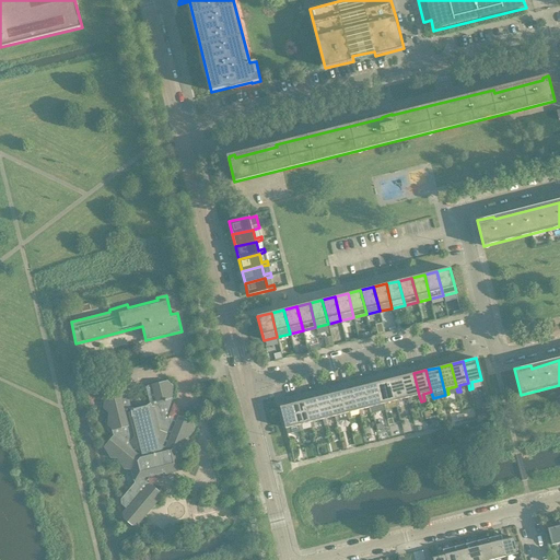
[(419,395),(413,373),(401,376),(407,398),(409,404),(412,404),(411,397),(419,395)]
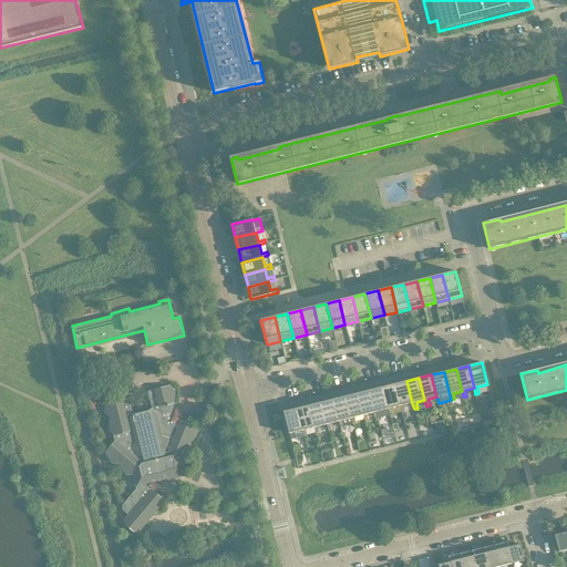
[(412,403),(406,381),(394,384),(400,406),(402,412),(405,411),(403,405),(412,403)]
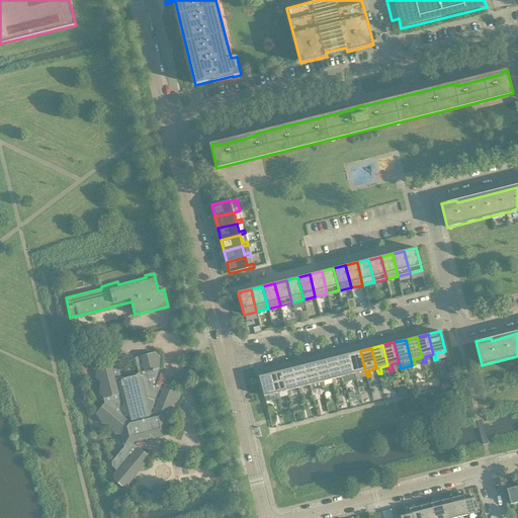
[(365,371),(360,351),(349,354),(354,373),(356,379),(359,378),(357,373),(365,371)]
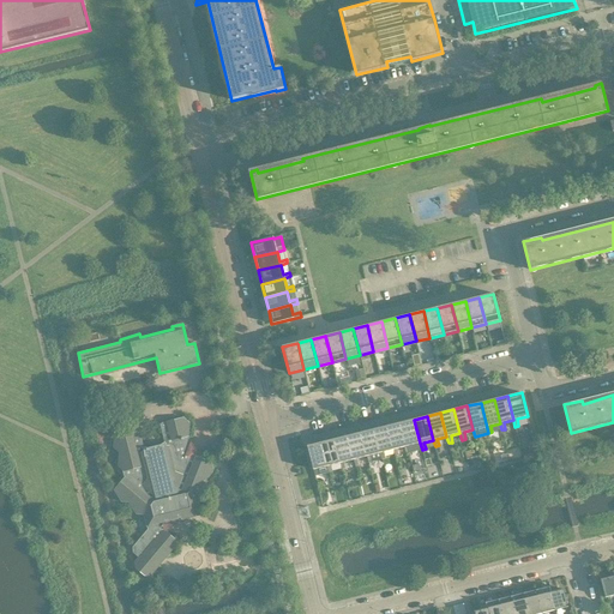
[(149,449),(144,449),(139,429),(137,428),(115,434),(114,447),(120,452),(119,467),(122,469),(125,479),(114,491),(121,503),(128,503),(137,515),(144,515),(148,530),(133,548),(133,553),(139,558),(136,563),(136,569),(145,576),(151,576),(158,566),(158,561),(162,555),(168,555),(175,546),(175,541),(166,533),(162,523),(184,517),(184,516),(186,515),(187,518),(202,515),(197,499),(206,488),(204,481),(214,470),(211,463),(196,456),(190,457),(185,456),(186,452),(182,441),(188,439),(190,423),(182,419),(162,423),(160,426),(164,443),(161,445),(149,449)]
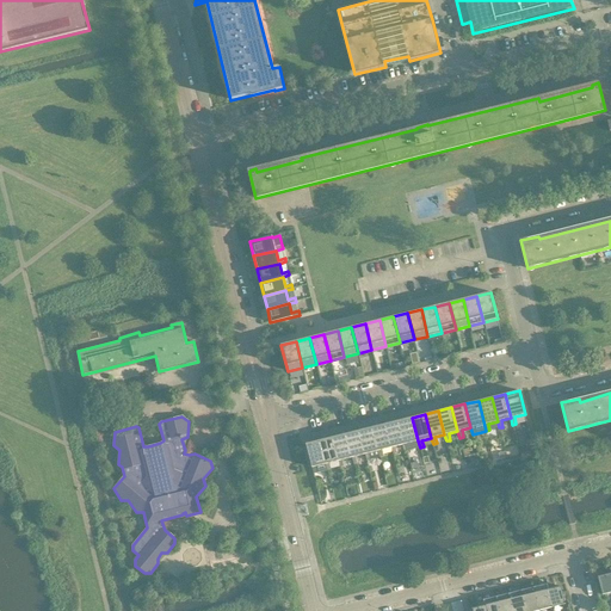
[(418,440),(412,418),(399,420),(405,444),(406,451),(411,450),(408,443),(418,440)]
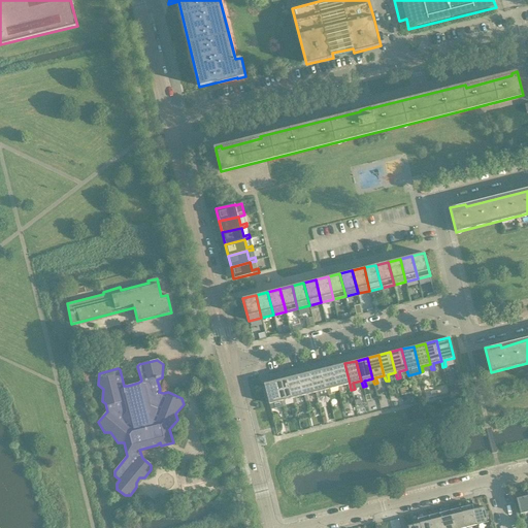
[(350,384),(344,363),(333,366),(338,387),(339,393),(342,392),(341,386),(350,384)]
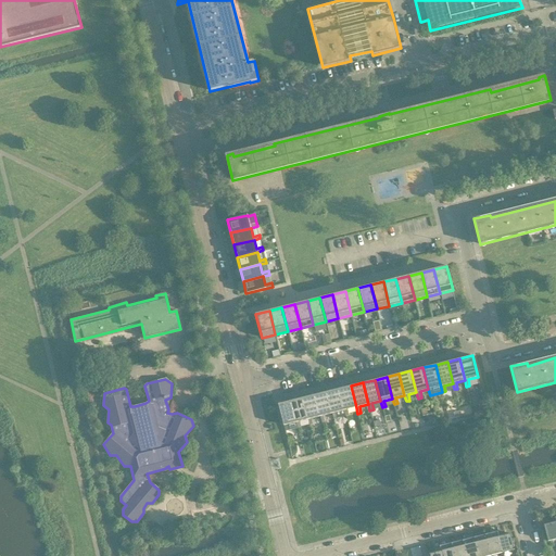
[(356,407),(351,386),(339,389),(344,411),(345,416),(349,416),(348,409),(356,407)]
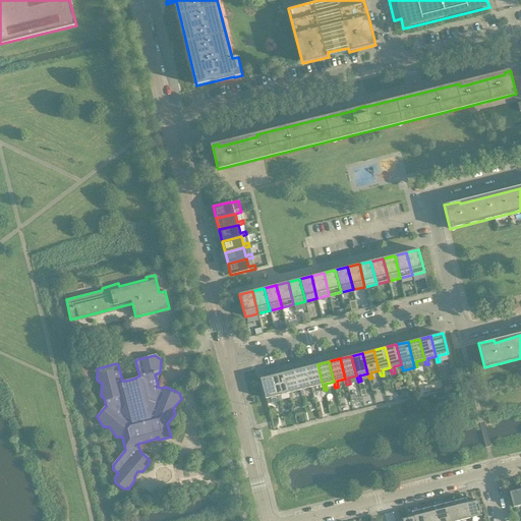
[(323,385),(317,364),(306,367),(311,387),(312,393),(315,392),(314,387),(323,385)]
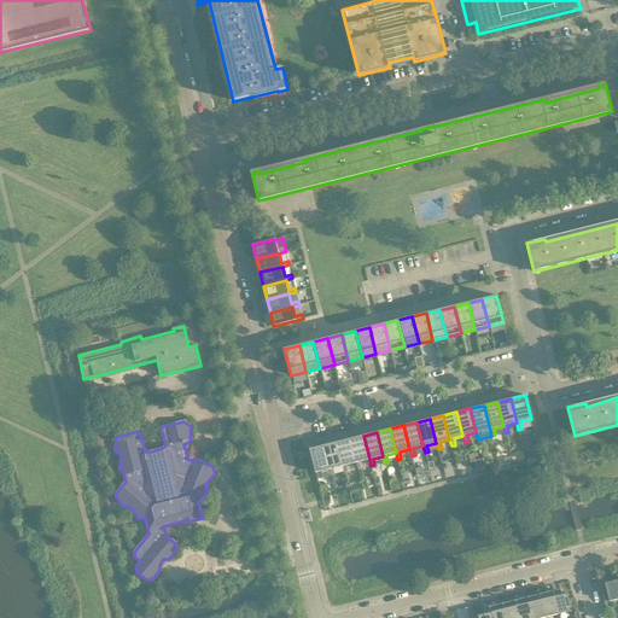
[(369,459),(363,436),(350,439),(356,462),(357,470),(361,468),(360,461),(369,459)]
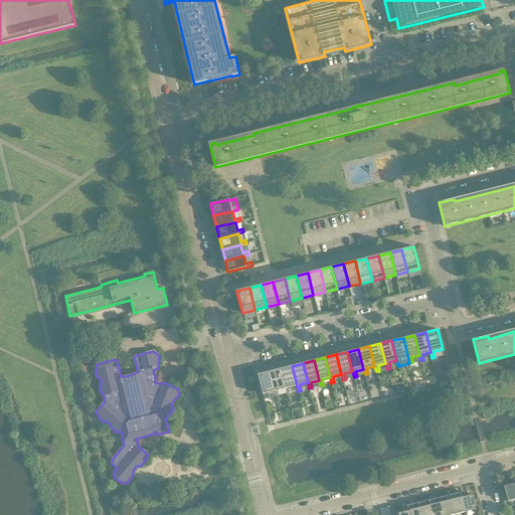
[(297,385),(292,366),(281,368),(286,388),(287,394),(290,393),(289,387),(297,385)]
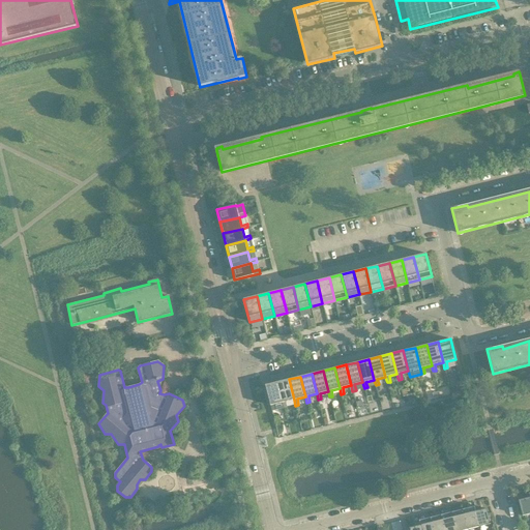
[(294,400),(289,379),(277,382),(283,403),(284,409),(287,408),(286,402),(294,400)]
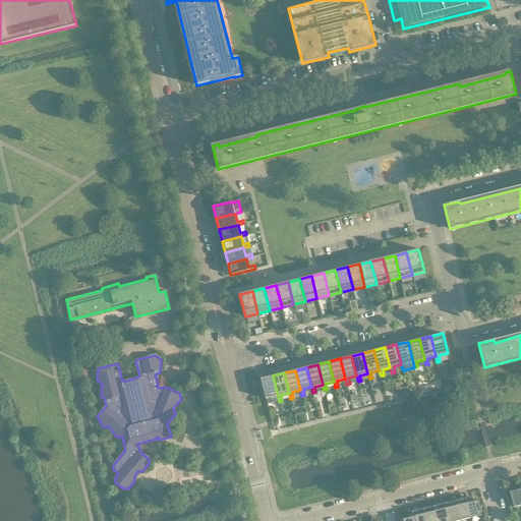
[(278,396),(273,375),(261,379),(268,404),(271,403),(270,398),(278,396)]
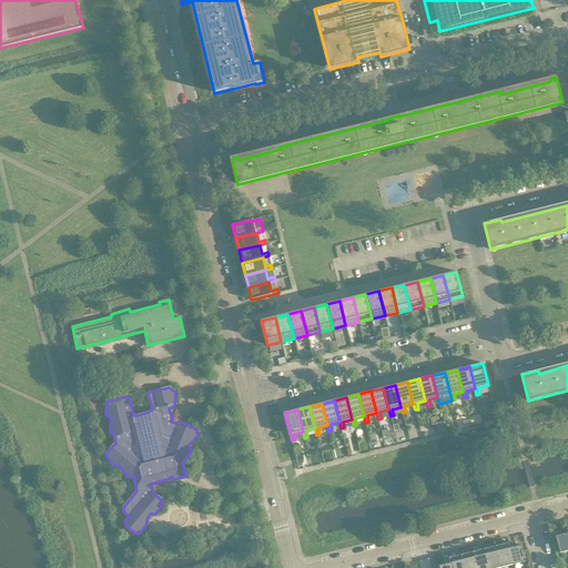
[(560,553),(567,550),(567,533),(567,534),(556,537),(560,553)]
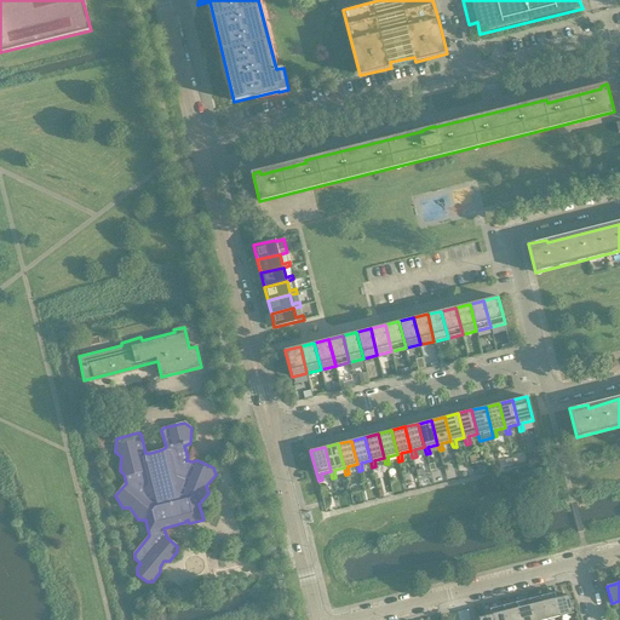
[(555,592),(541,596),(547,619),(561,616),(556,598),(557,598),(555,592)]
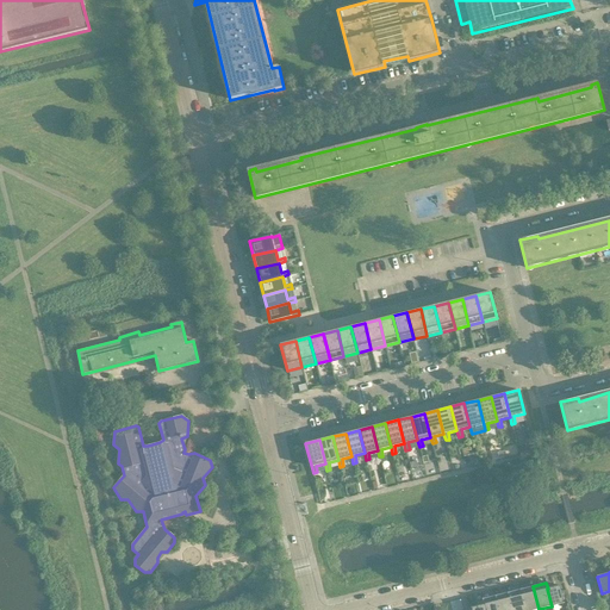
[(560,585),(548,589),(547,589),(552,607),(565,603),(560,585)]
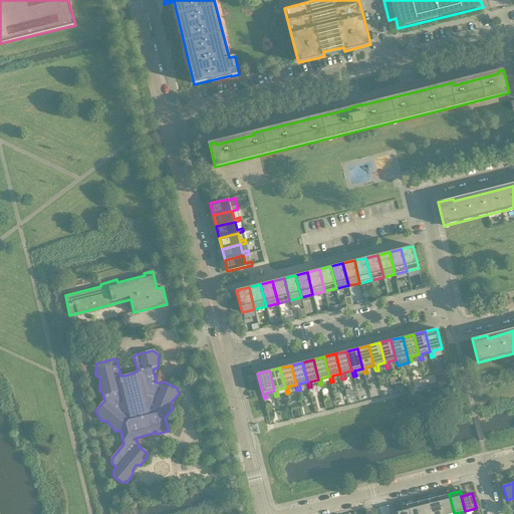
[(449,494),(439,497),(443,513),(452,513),(454,513),(449,494)]
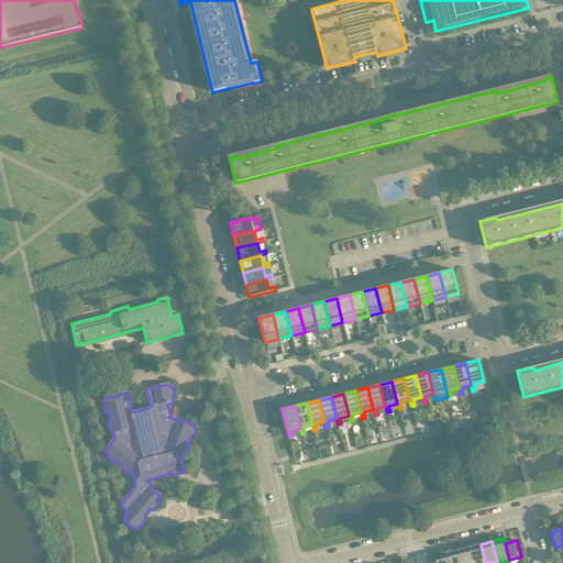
[(485,562),(481,544),(468,547),(473,562),(485,562)]
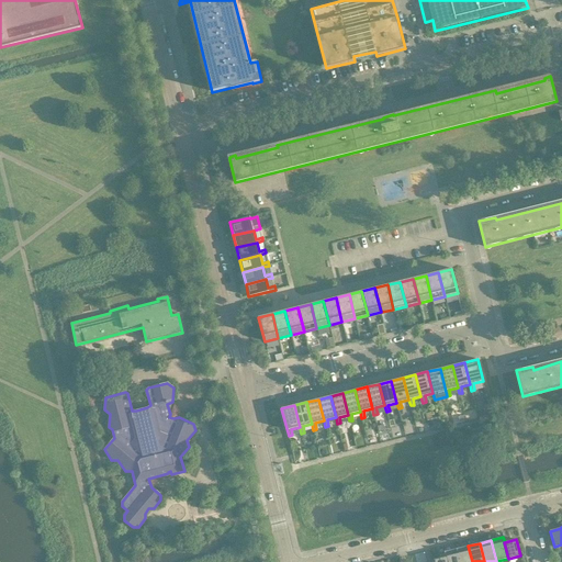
[(472,561),(468,546),(457,549),(459,561),(472,561)]
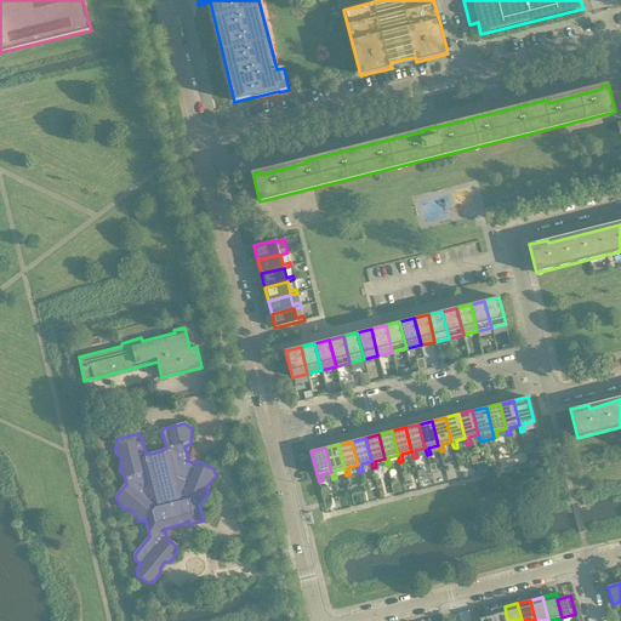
[(491,610),(493,615),(494,615),(494,620),(507,620),(505,607),(491,610)]
